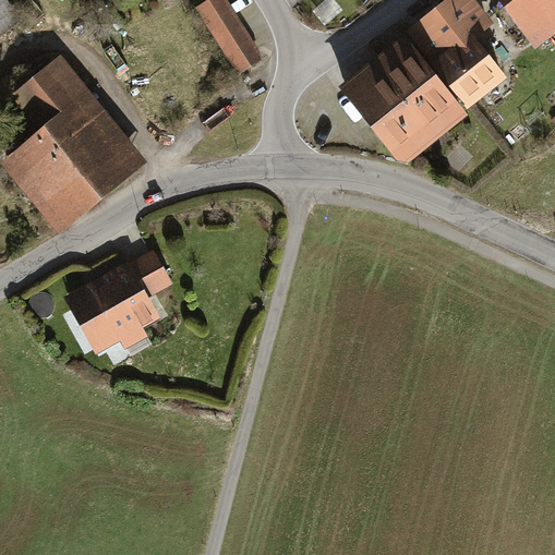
[(0,29),(17,15),(4,0),(0,0),(0,29)]
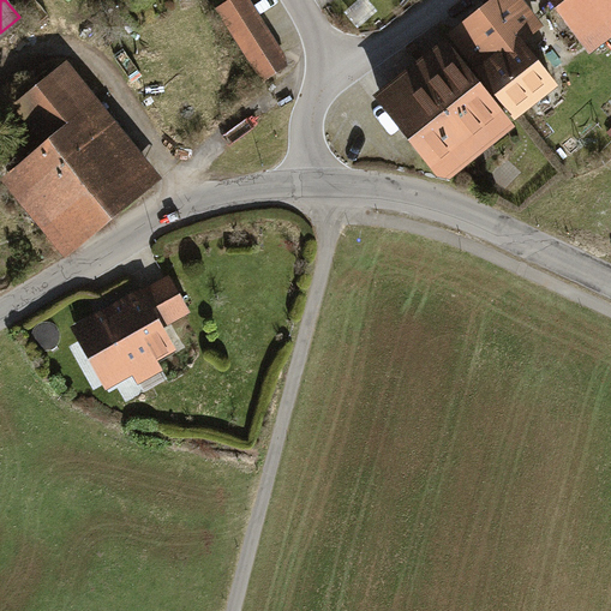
[(219,0),(213,4),(261,82),(288,64),(249,0),(219,0)]
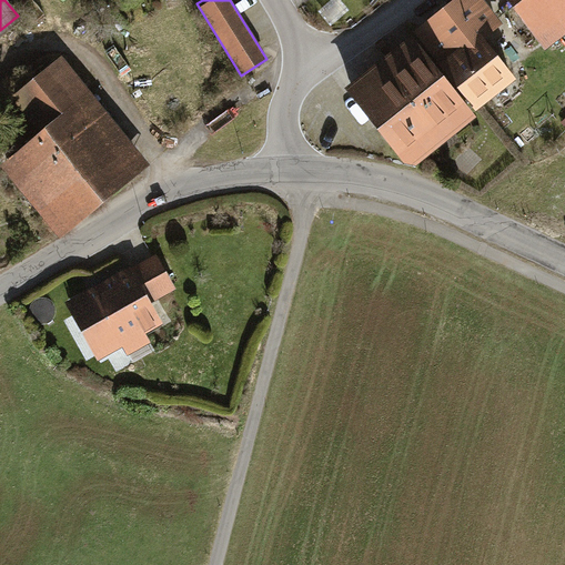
[(349,9),(341,0),(328,0),(316,10),(330,24),(349,9)]
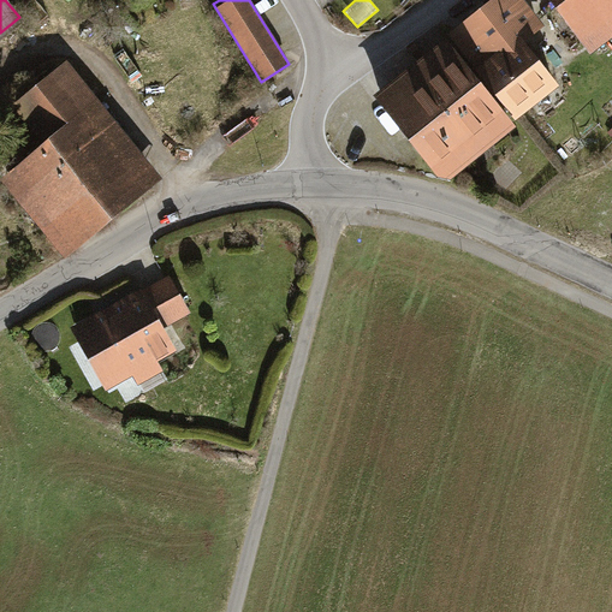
[(449,39),(515,122),(521,117),(559,85),(523,40),(542,25),(522,0),(487,0),(445,34),(449,39)]
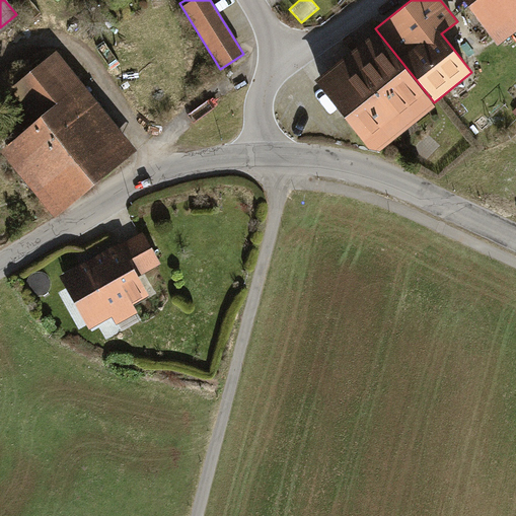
[(460,0),(496,45),(515,27),(515,0),(460,0)]
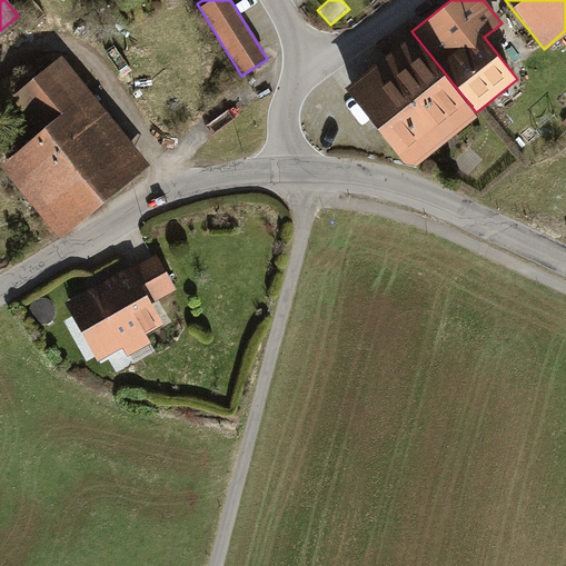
[(476,112),(415,36),(347,89),(411,170),(479,117),(476,112)]
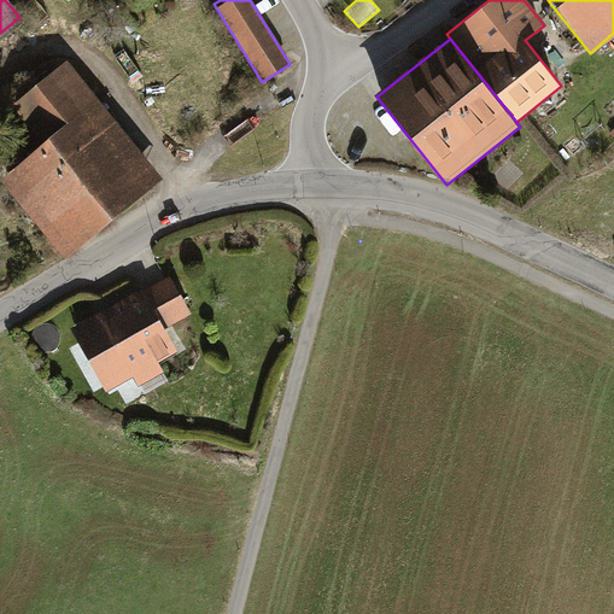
[(0,185),(56,252),(153,173),(59,57),(6,101),(37,139),(0,169),(0,185)]
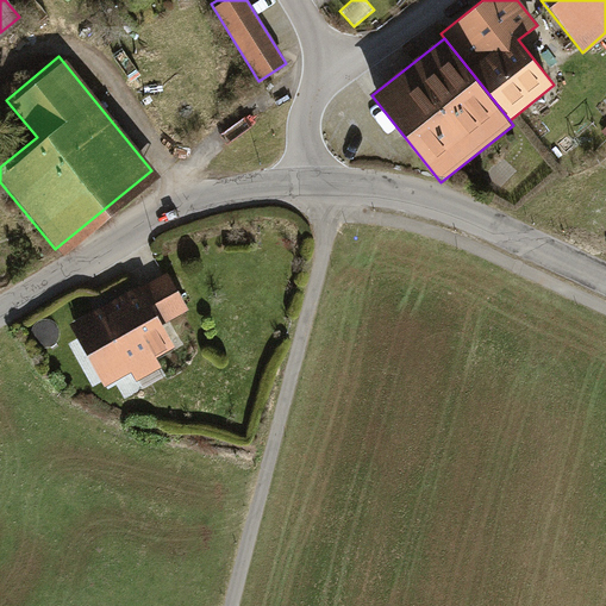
[(139,282),(68,322),(101,383),(129,368),(135,379),(160,366),(154,355),(173,345),(161,323),(187,308),(167,272),(141,286),(139,282)]
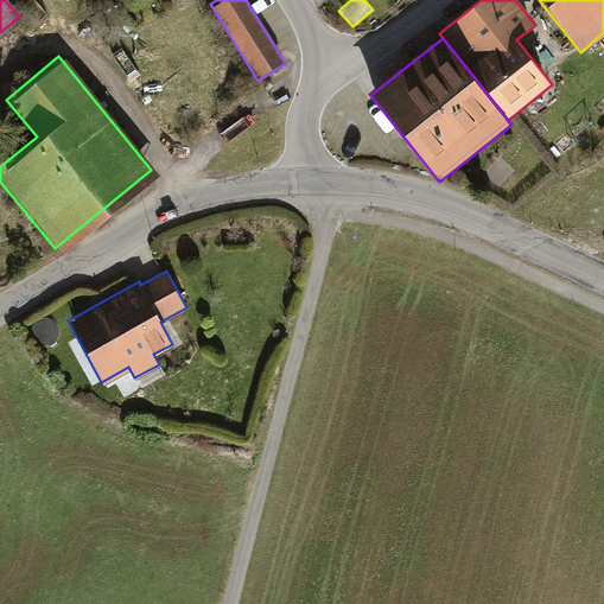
All buildings are outlined.
